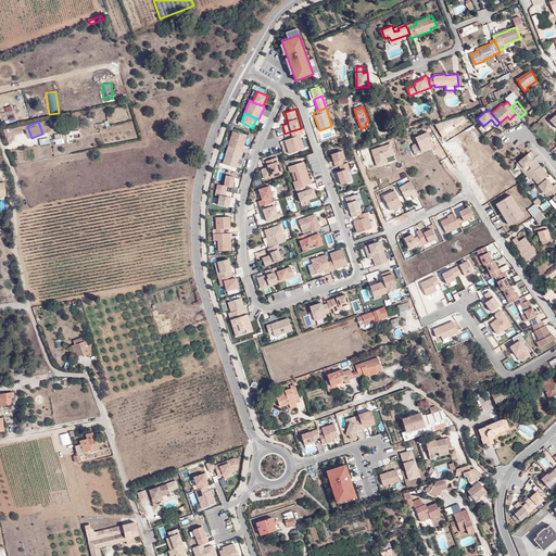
[(301,128),(290,131),(292,137),(300,135),(303,135),(301,128)]
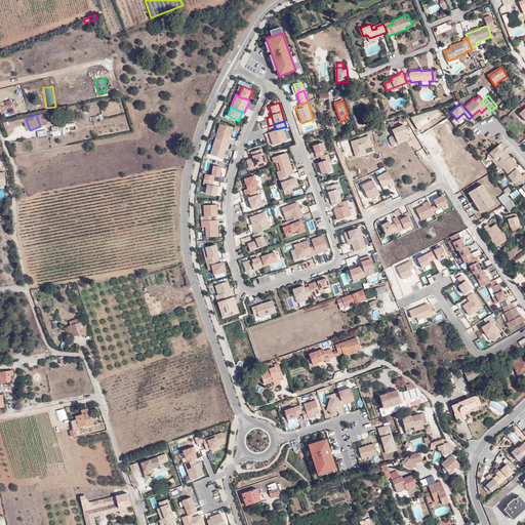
[(232,127),(219,123),(210,154),(221,158),(225,149),(227,150),(229,144),(228,144),(232,127)]
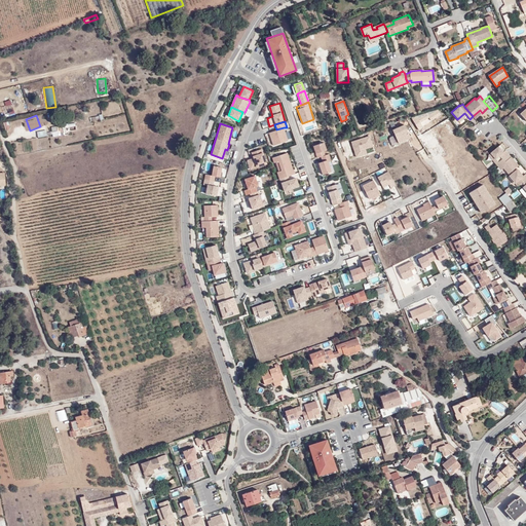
[(410,138),(404,124),(391,128),(398,143),(410,138)]
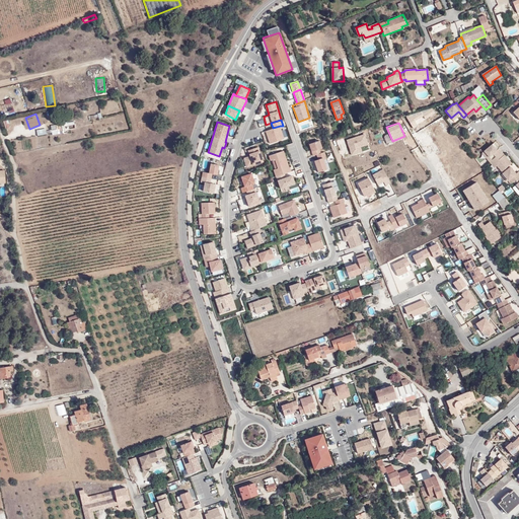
[(61,125),(51,126),(51,135),(57,134),(57,130),(61,130),(61,125)]
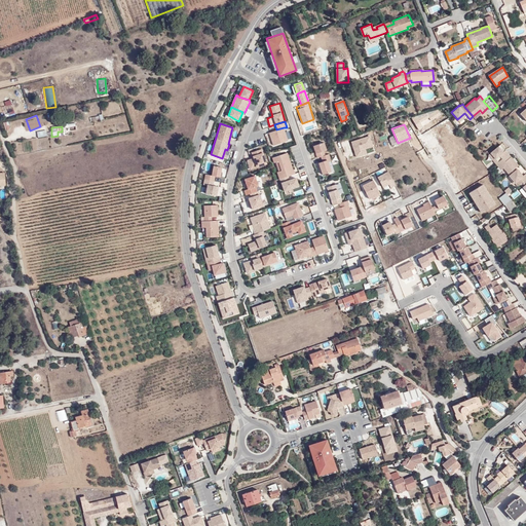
[(276,129),(268,133),(273,145),(289,140),(284,127),(276,129)]
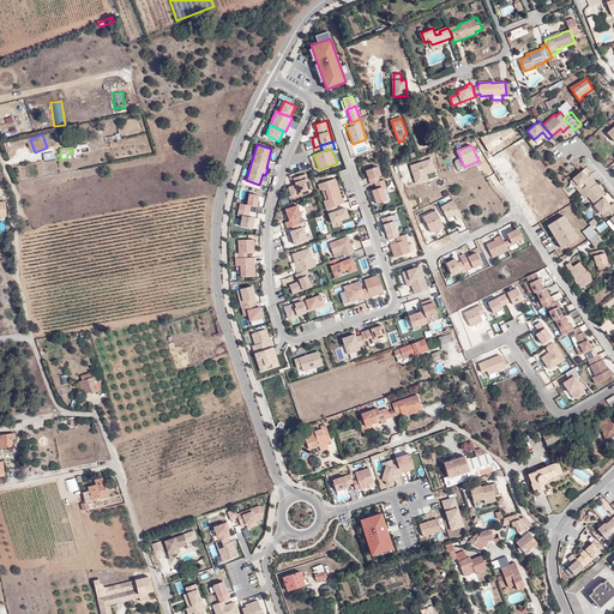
[(409,164),(415,184),(428,179),(426,175),(435,170),(432,158),(409,164)]
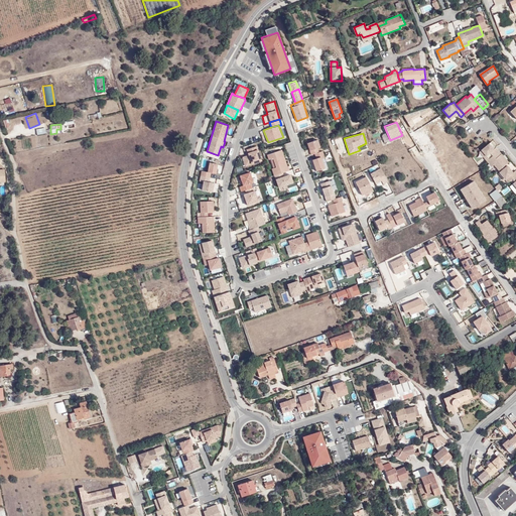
[(317,139),(305,143),(310,154),(314,153),(319,152),(317,147),(320,147),(317,139)]
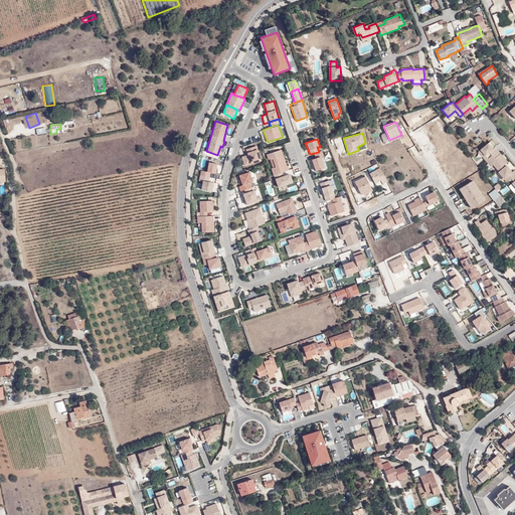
[(246,154),(241,156),(244,166),(262,160),(255,145),(245,149),(246,154)]
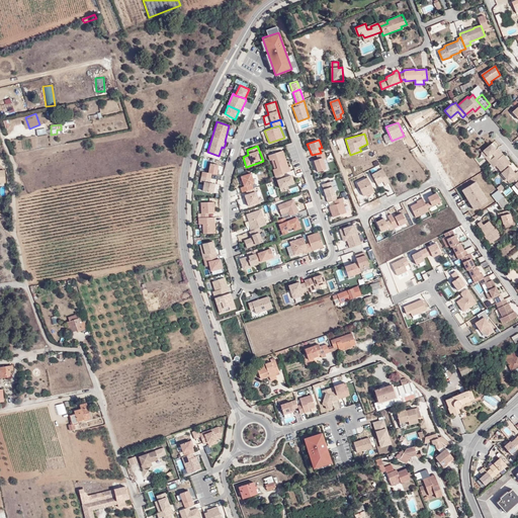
[(272,168),(275,176),(283,173),(290,171),(289,167),(288,167),(282,150),(267,156),(269,161),(273,159),(276,167),(272,168)]
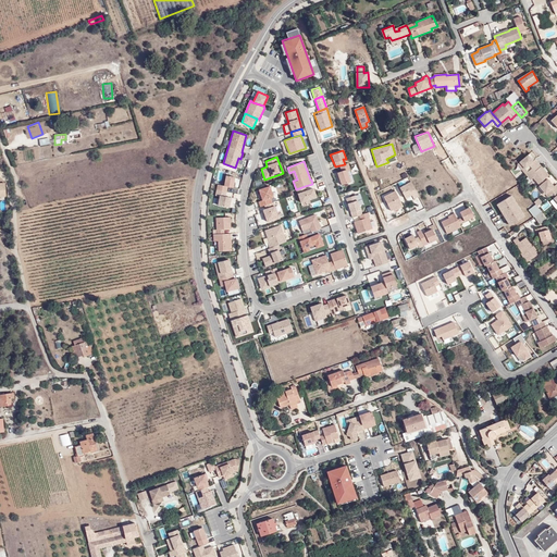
[(533,177),(539,184),(546,177),(548,175),(537,162),(525,173),(530,178),(533,177)]
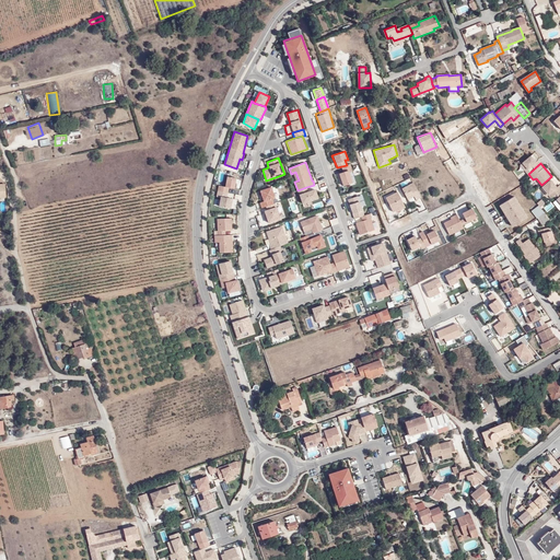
[(342,172),(339,173),(342,185),(351,182),(348,171),(342,172)]
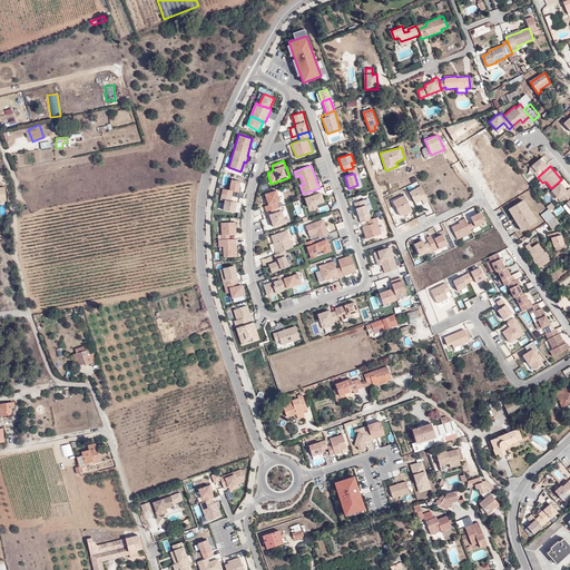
[(241,180),(231,179),(229,189),(233,189),(237,190),(241,180)]
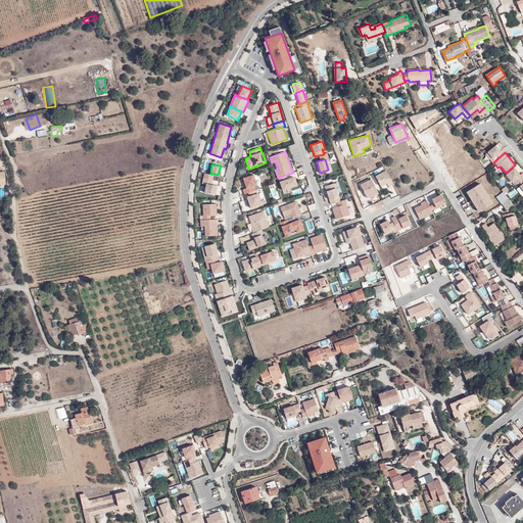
[(520,175),(513,167),(506,173),(505,173),(512,182),(515,185),(517,183),(522,177),(522,174),(520,175)]
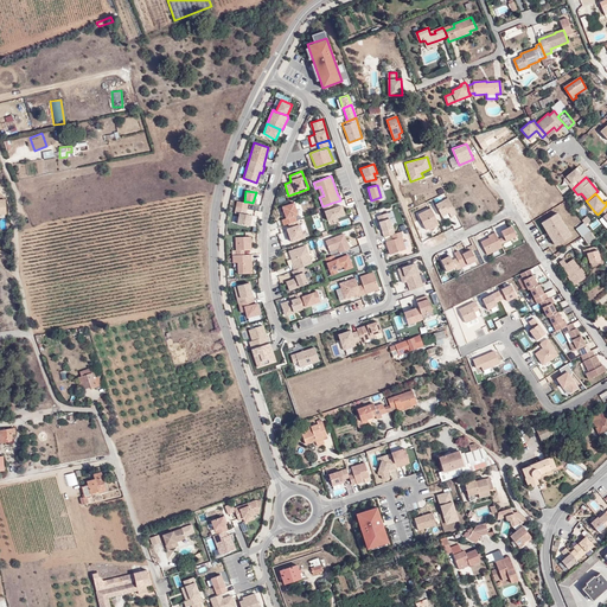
[(447,197),(435,204),(441,216),(448,211),(451,216),(457,213),(447,197)]
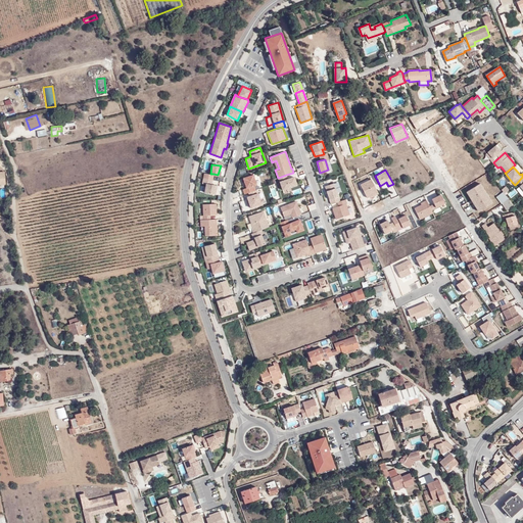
[(210,174),(204,173),(202,183),(205,184),(205,183),(211,184),(214,174),(210,174)]
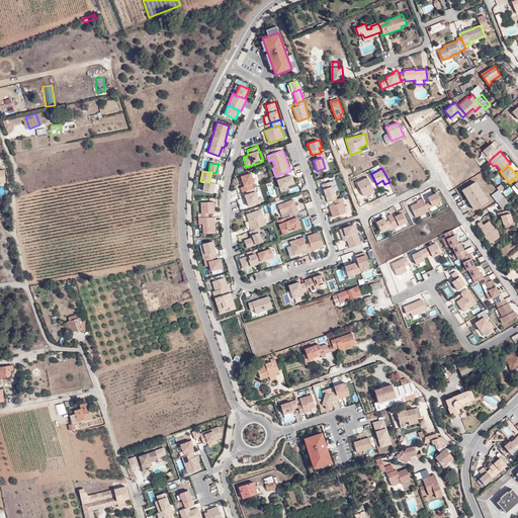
[(240,175),(244,186),(252,183),(254,183),(250,172),(240,175)]
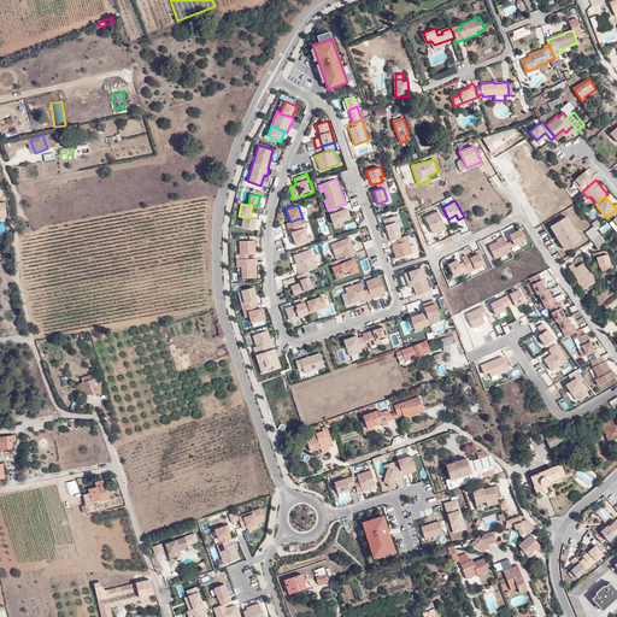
[(340,210),(329,213),(333,224),(351,218),(347,207),(340,210)]
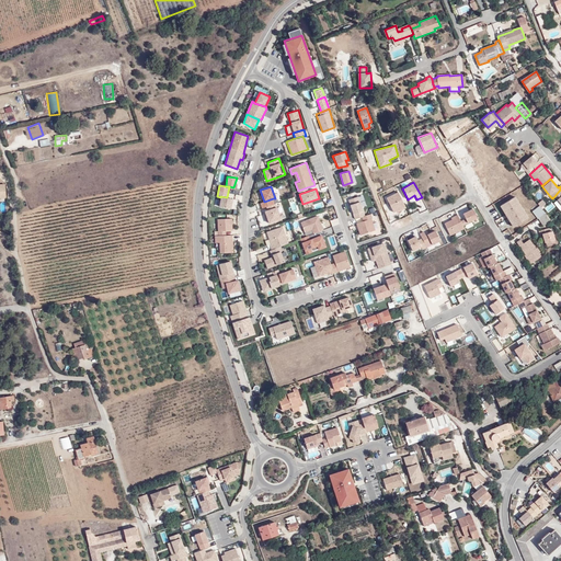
[(398,192),(387,196),(393,213),(405,207),(398,192)]
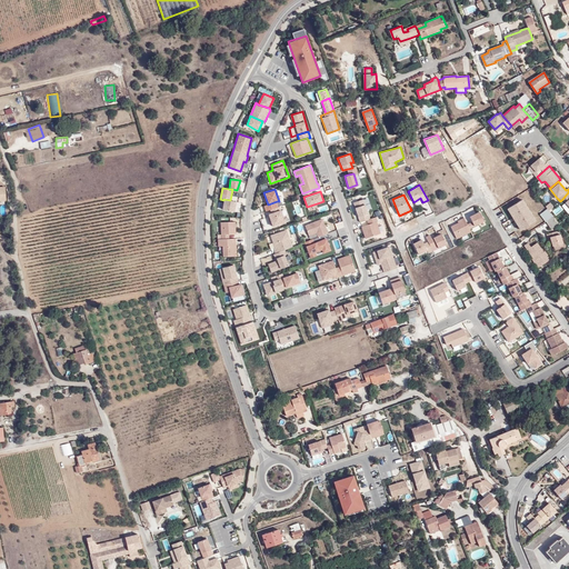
[(223,199),(223,200),(222,208),(233,211),(236,201),(230,200),(223,199)]
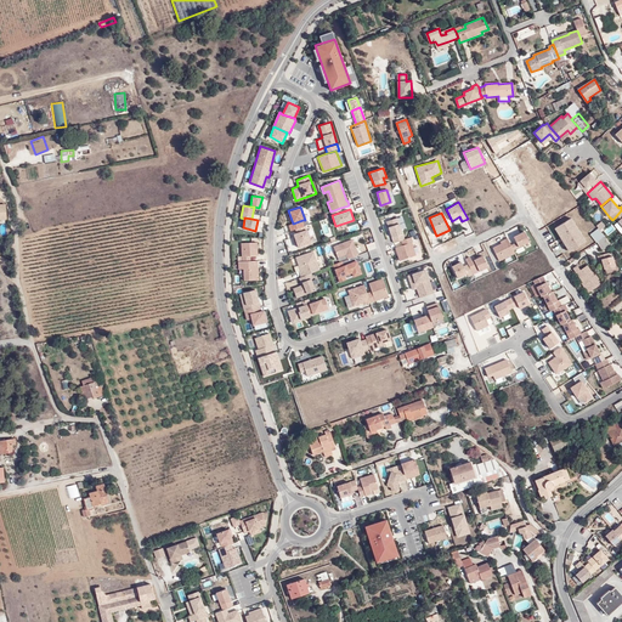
[(397,218),(386,221),(394,242),(400,241),(405,239),(397,218)]
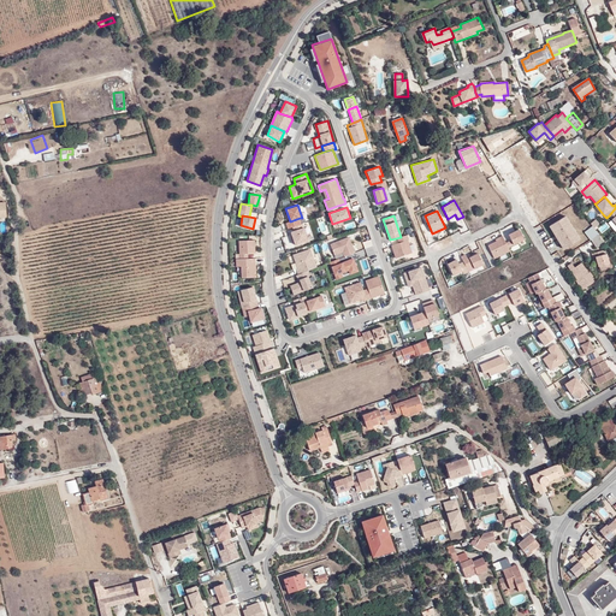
[(550,225),(564,248),(579,240),(564,217),(550,225)]
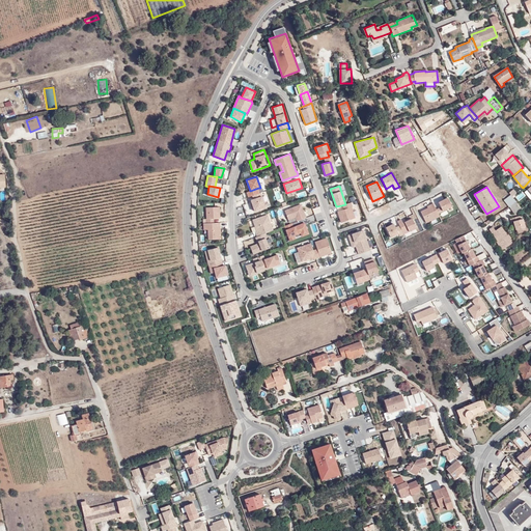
[(250,191),(246,192),(248,197),(249,197),(259,193),(258,188),(250,191)]
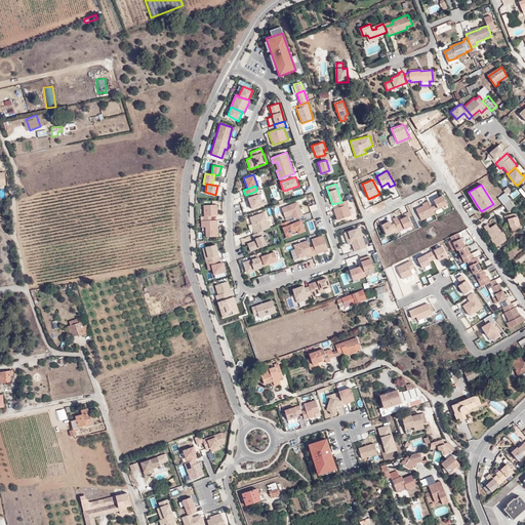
[(246,195),(251,208),(263,205),(257,191),(256,191),(246,195)]
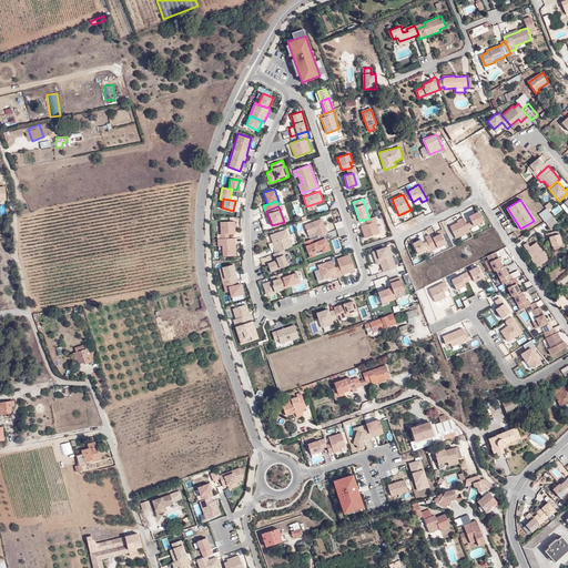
[(506,209),(519,230),(520,229),(507,208),(506,209)]
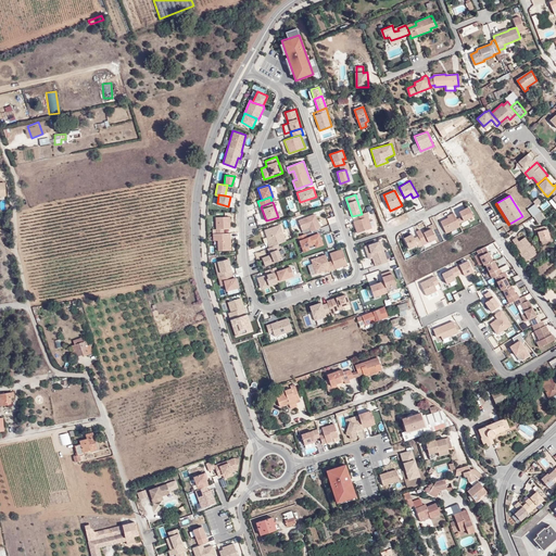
[(387,204),(382,206),(388,219),(392,218),(387,204)]
